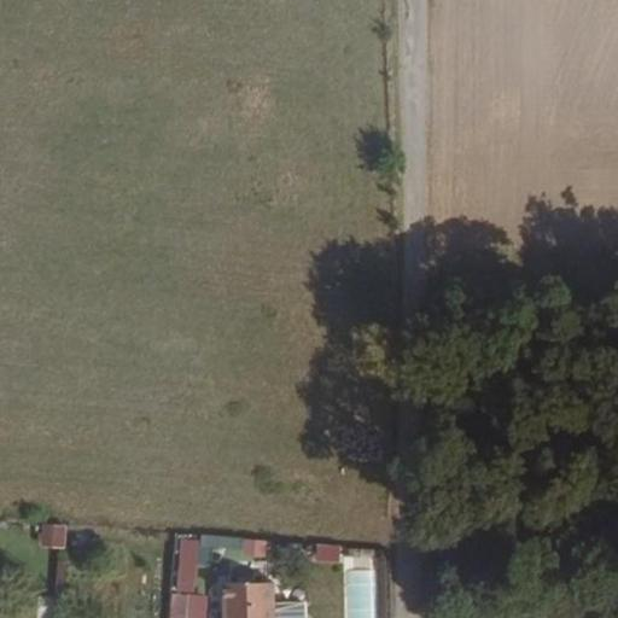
[(41,547),(65,548),(68,526),(42,524),(42,534),(41,543),(41,547)]
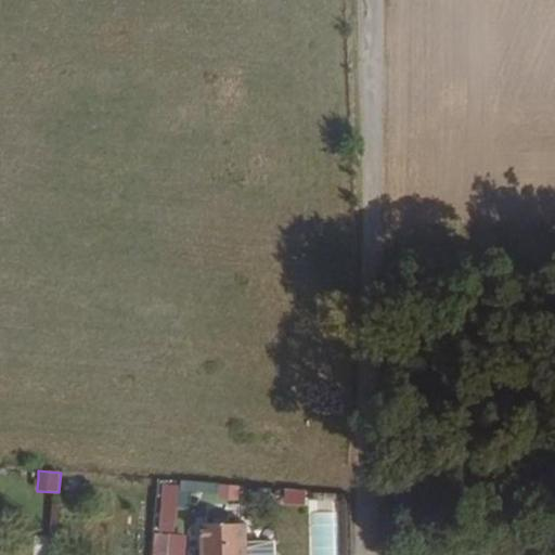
[(164,483),(158,531),(176,533),(178,506),(188,511),(189,492),(217,493),(218,483),(182,480),(181,491),(179,491),(180,486),(164,483)]
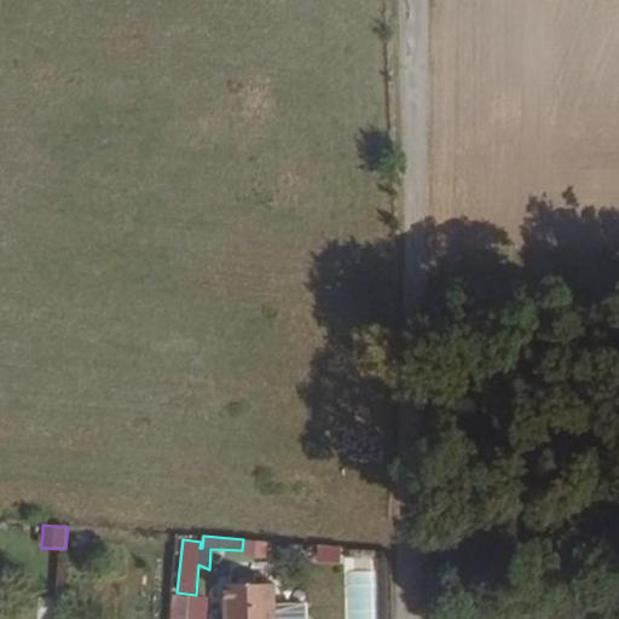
[(267,542),(244,539),(243,556),(266,557),(267,542)]
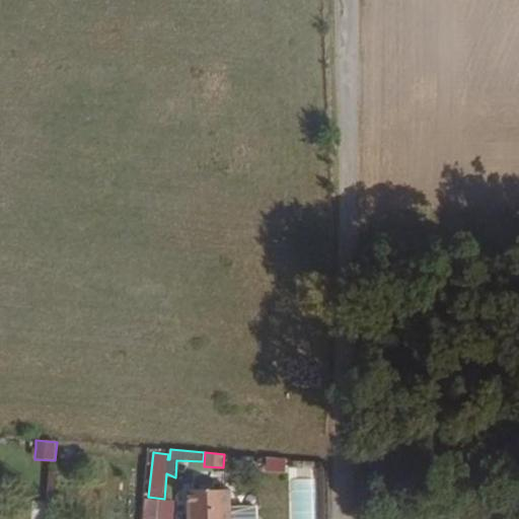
[(287,459),(267,457),(266,471),(286,472),(287,459)]
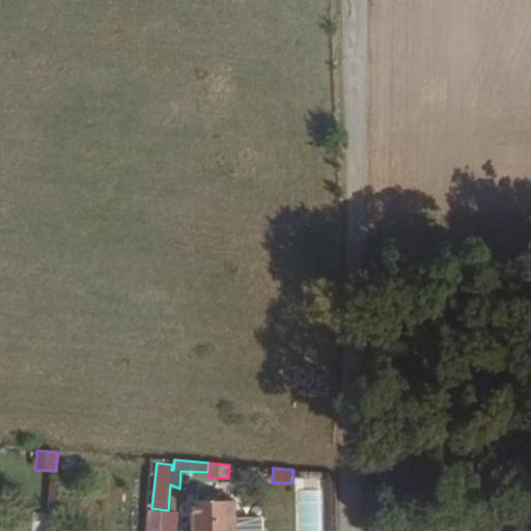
[(48,512),(54,512),(56,483),(50,483),(48,512)]
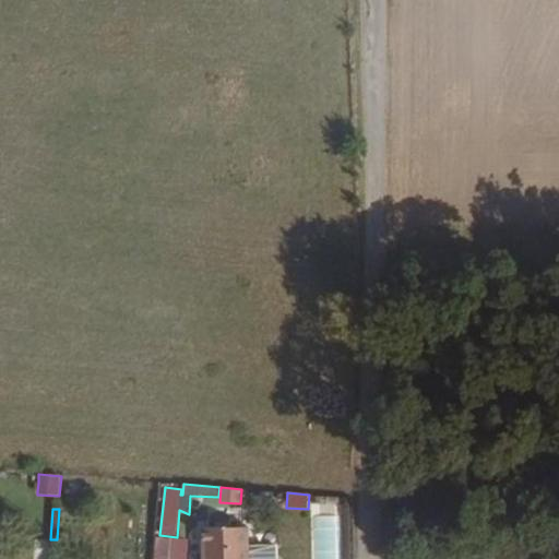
[(203,527),(203,558),(250,558),(251,545),(250,527),(203,527)]
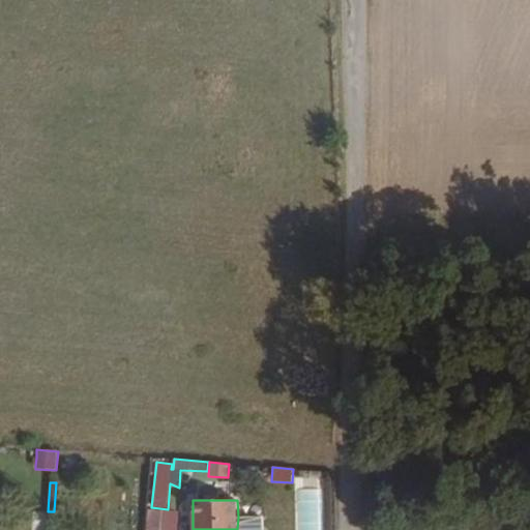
[(162,529),(164,510),(148,509),(146,529),(162,529)]
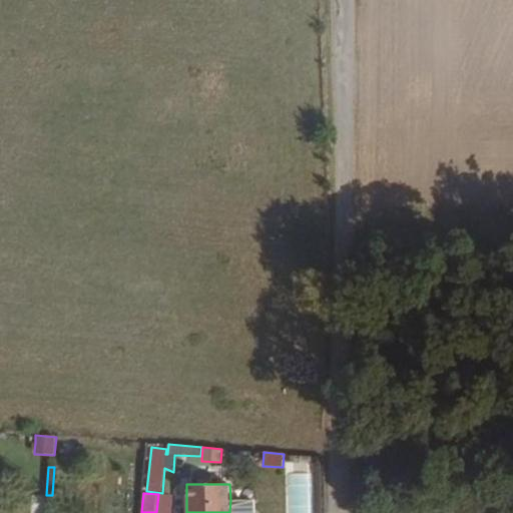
[(170,512),(172,495),(158,494),(156,512),(170,512)]
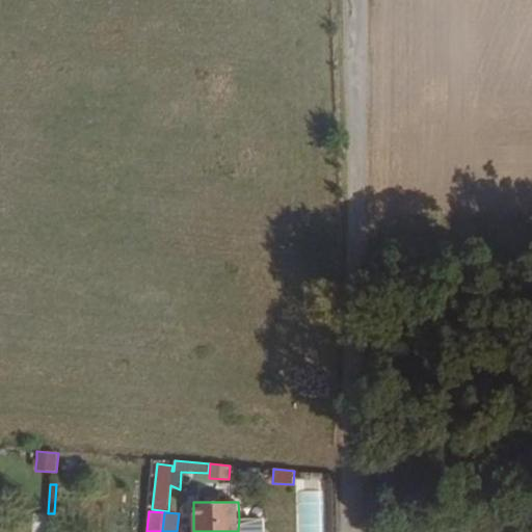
[(264,531),(264,519),(239,519),(238,531),(264,531)]
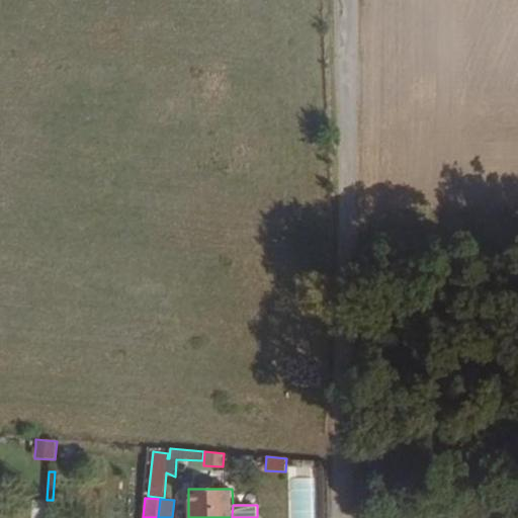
All buildings are outlined.
